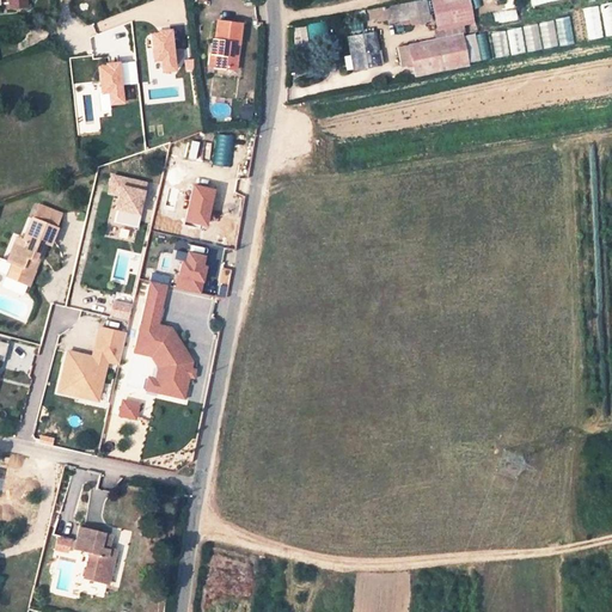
[(24,0),(8,0),(11,12),(26,10),(24,0)]
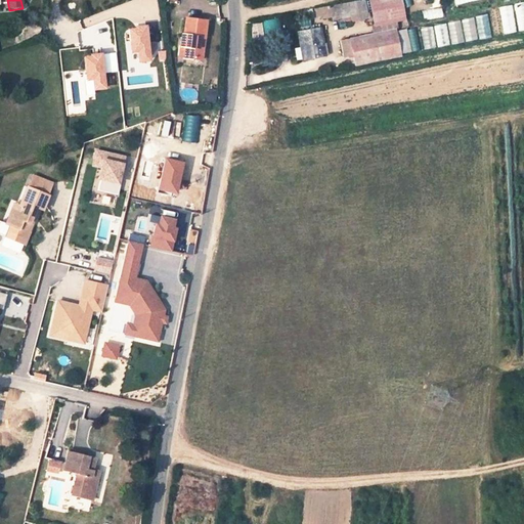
[(404,19),(399,0),(367,0),(374,27),(404,19)]
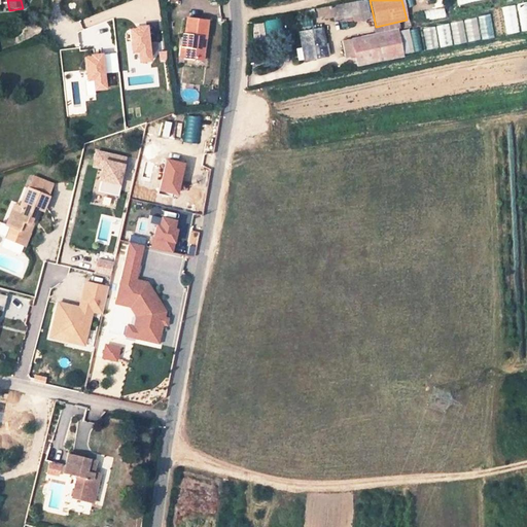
[(323,19),(332,18),(334,21),(352,16),(353,21),(369,18),(364,1),(330,7),(315,10),(317,18),(323,16),(323,19)]
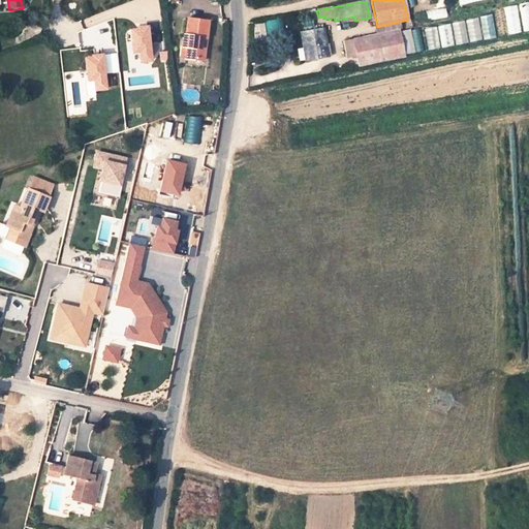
[(133,17),(135,24),(146,21),(144,13),(133,17)]
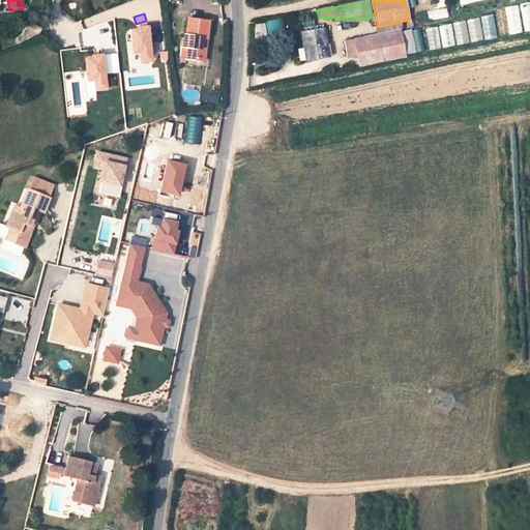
[(199,45),(200,34),(205,35),(207,19),(186,16),(185,32),(182,32),(181,43),(186,45),(185,56),(203,58),(205,46),(199,45)]
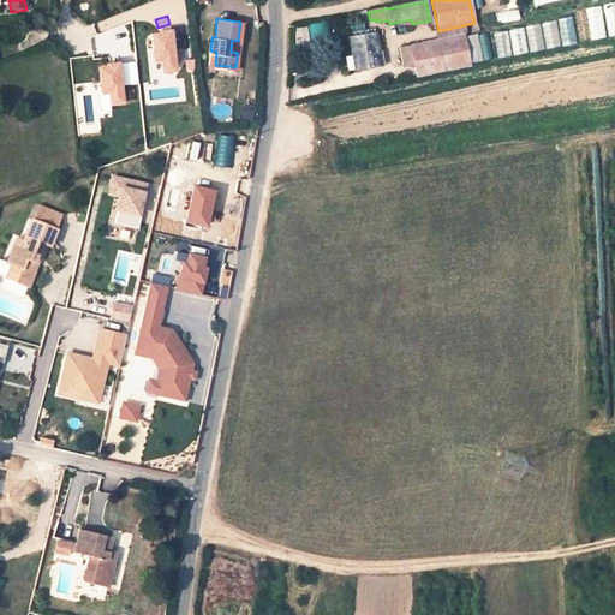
[(493,30),(494,54),(559,48),(556,24),(493,30)]
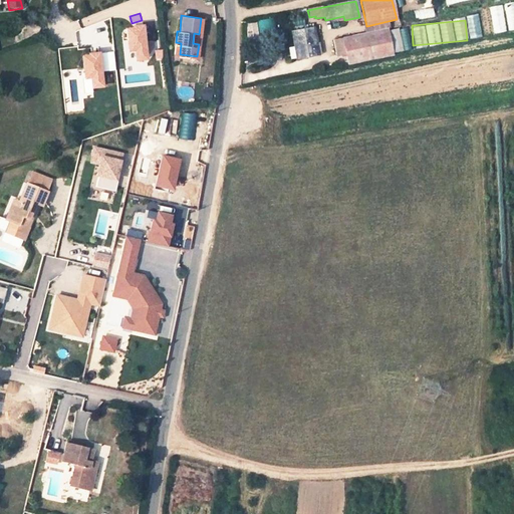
[(399,29),(402,51),(411,49),(408,27),(399,29)]
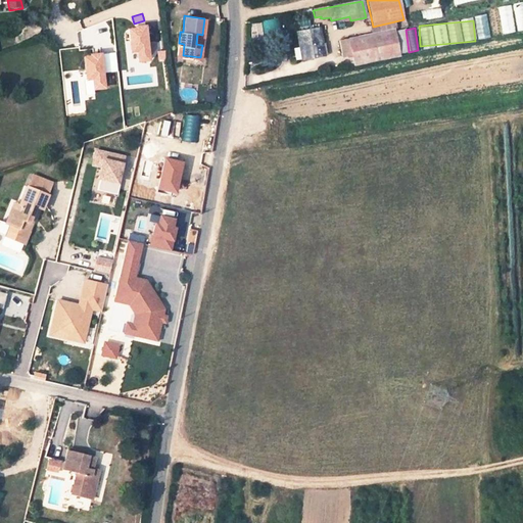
[(324,55),(319,29),(297,33),(300,47),(292,48),(294,59),(304,58),(324,55)]
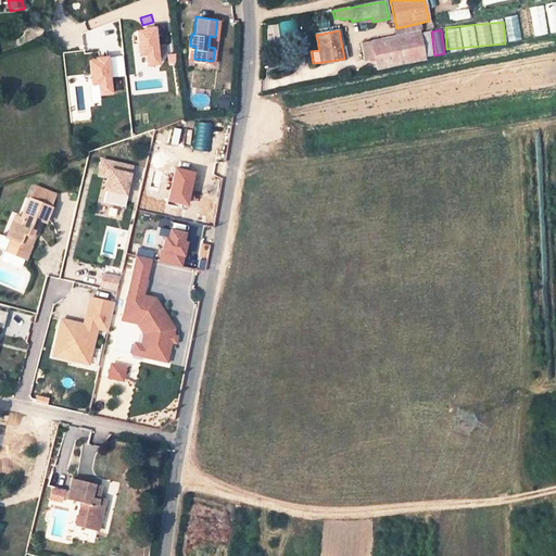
[(419,32),(359,43),(364,61),(374,60),(376,68),(425,60),(419,32)]
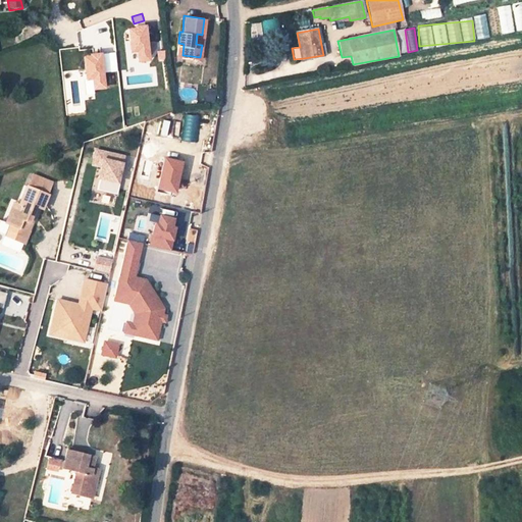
[(97,167),(92,189),(115,194),(123,154),(92,148),(88,165),(97,167)]
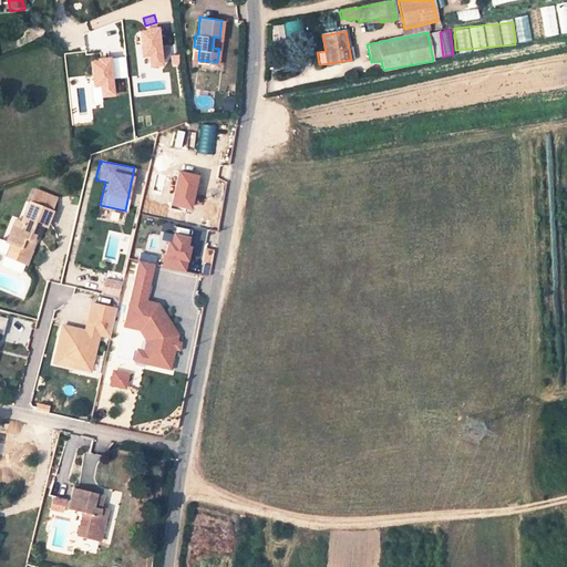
[(157,178),(153,199),(171,203),(175,183),(157,178)]
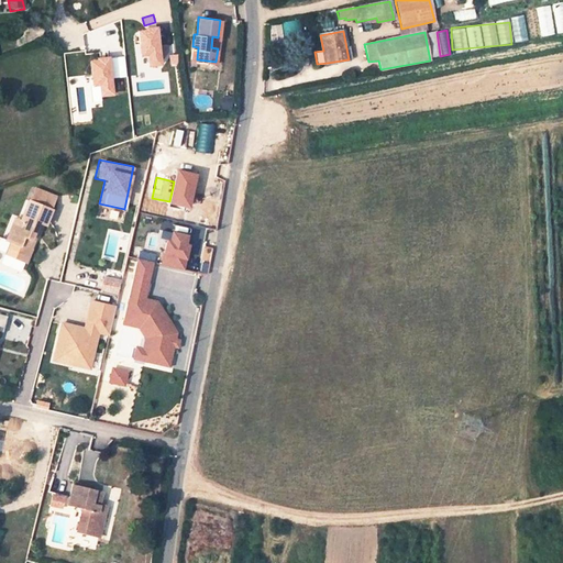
[(32,202),(51,210),(56,197),(36,189),(32,202)]
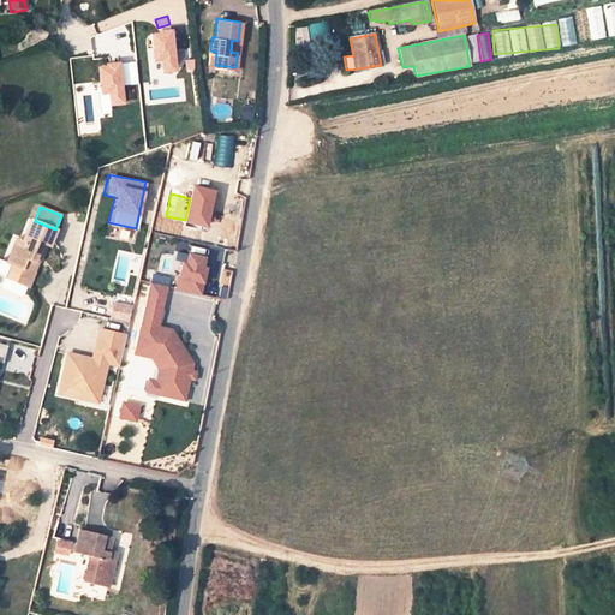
[(21,240),(15,254),(16,255),(12,266),(7,264),(4,262),(0,264),(0,263),(0,274),(30,286),(35,272),(40,262),(36,261),(37,256),(41,257),(45,250),(41,249),(42,243),(46,245),(51,246),(58,231),(55,230),(35,221),(34,221),(25,243),(21,240)]
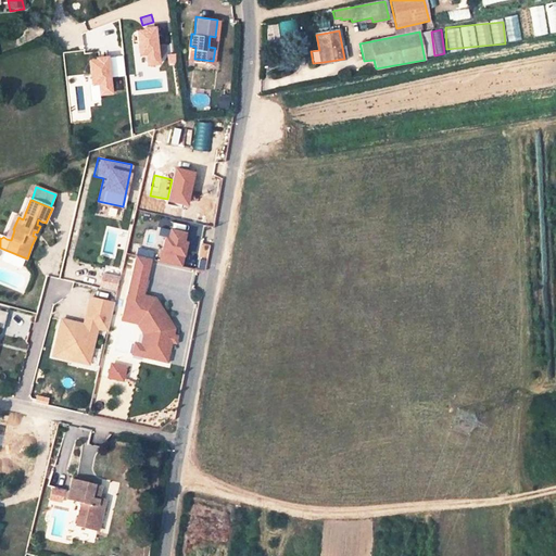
[(11,240),(14,230),(13,229),(19,217),(14,216),(10,228),(7,239),(11,240)]
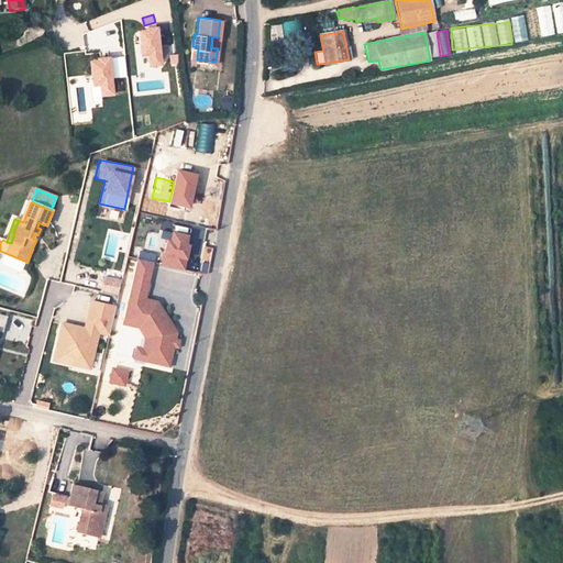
[(188,245),(169,241),(164,265),(183,269),(188,245)]
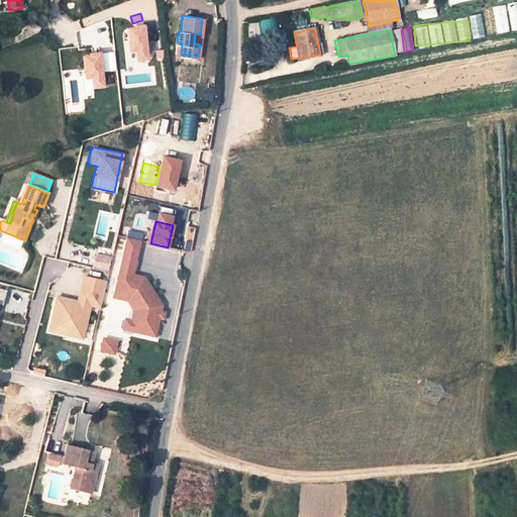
[(140,241),(126,237),(121,257),(136,261),(140,241)]
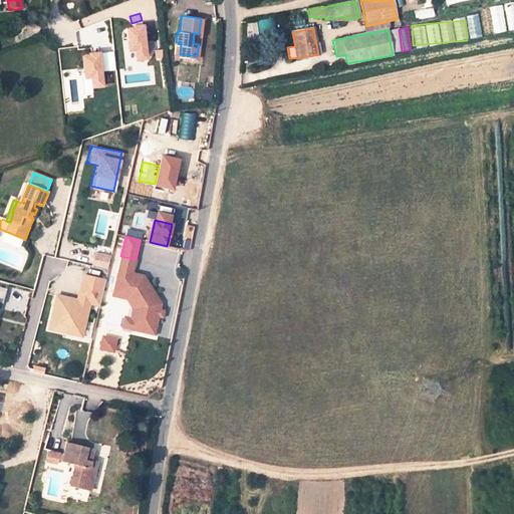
[(93,251),(88,269),(104,273),(109,255),(93,251)]
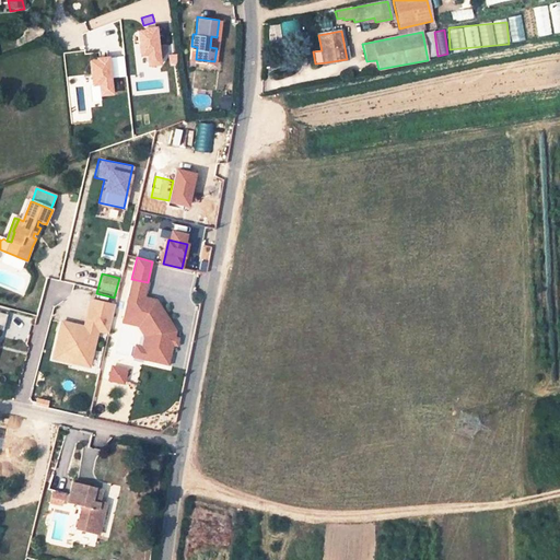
[(147,288),(130,286),(128,293),(144,296),(147,288)]
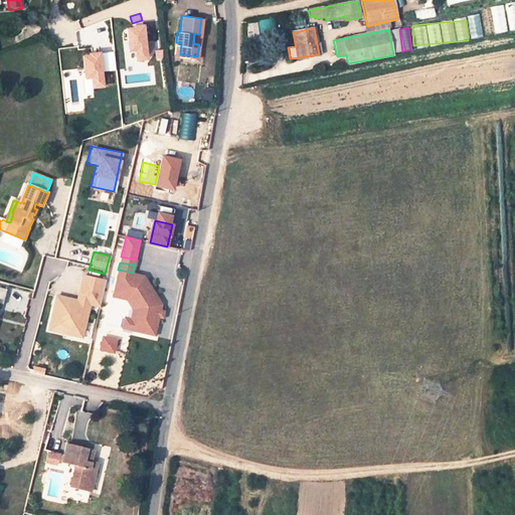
[(133,273),(118,270),(113,294),(129,297),(136,309),(131,331),(155,336),(159,318),(161,310),(162,305),(144,276),(133,273)]
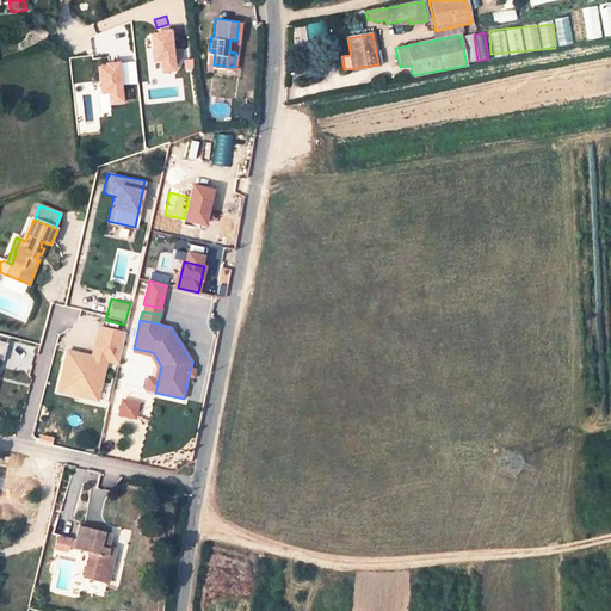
[(104,362),(116,364),(122,329),(94,325),(90,353),(61,349),(54,394),(97,401),(104,362)]
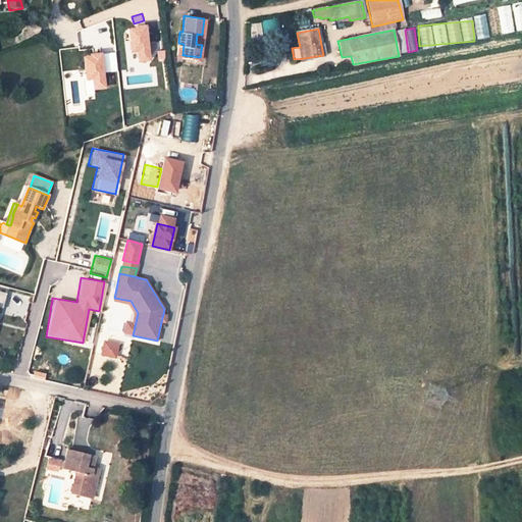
[(131,301),(114,298),(113,301),(128,305),(134,314),(132,323),(125,322),(123,333),(133,335),(138,313),(131,301)]
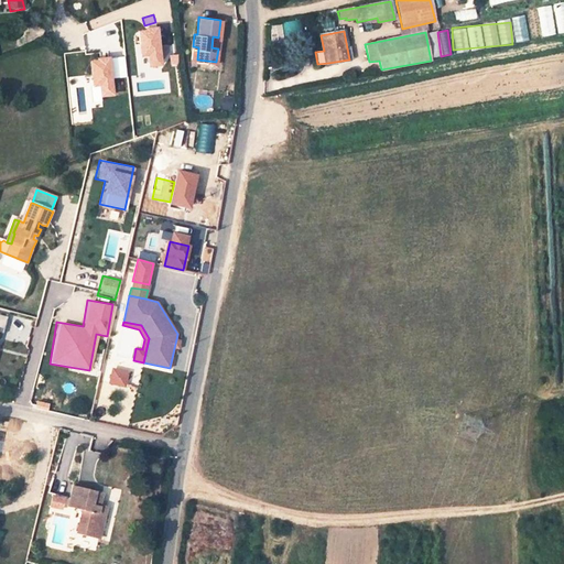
[(107,384),(125,386),(126,369),(108,368),(107,384)]
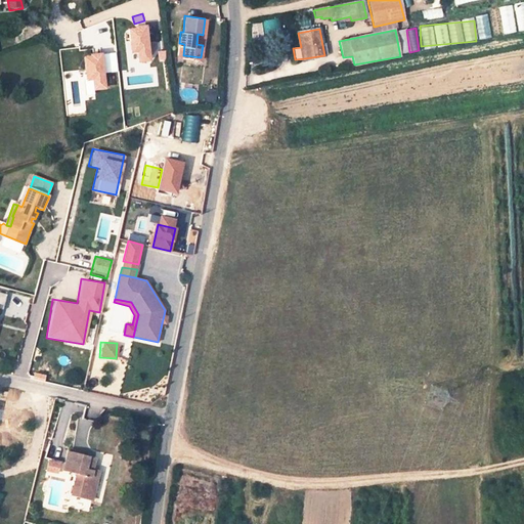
[(33,393),(30,405),(42,407),(44,395),(33,393)]
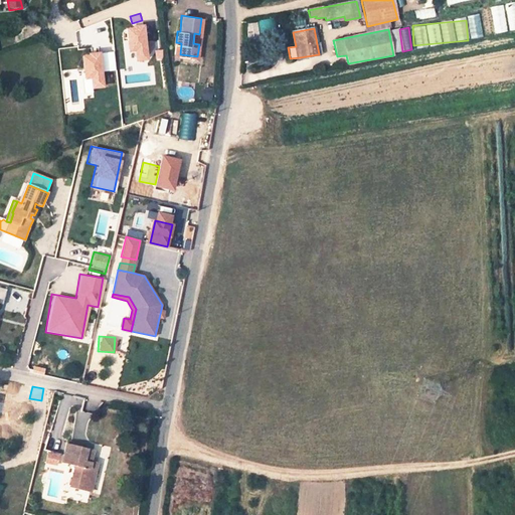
[(94,450),(65,444),(61,464),(75,467),(70,489),(90,493),(93,480),(87,479),(92,460),(94,450)]
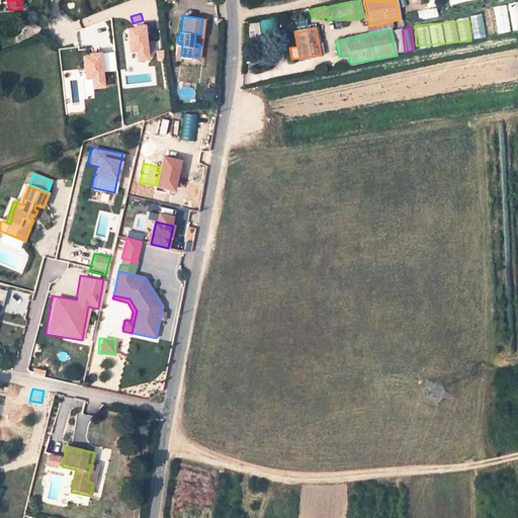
[(98,463),(92,462),(87,482),(93,483),(98,463)]
